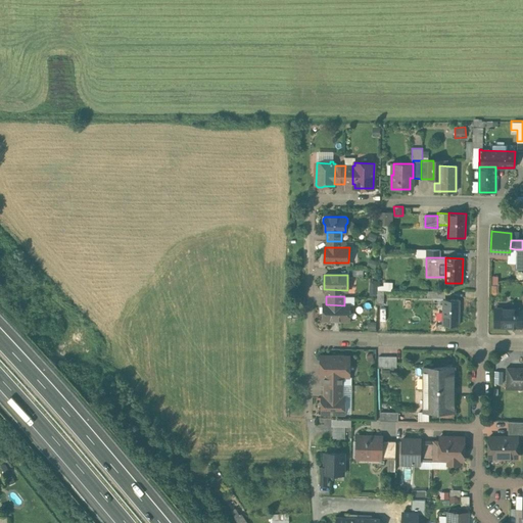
[(460,300),(443,300),(442,325),(459,325),(460,300)]
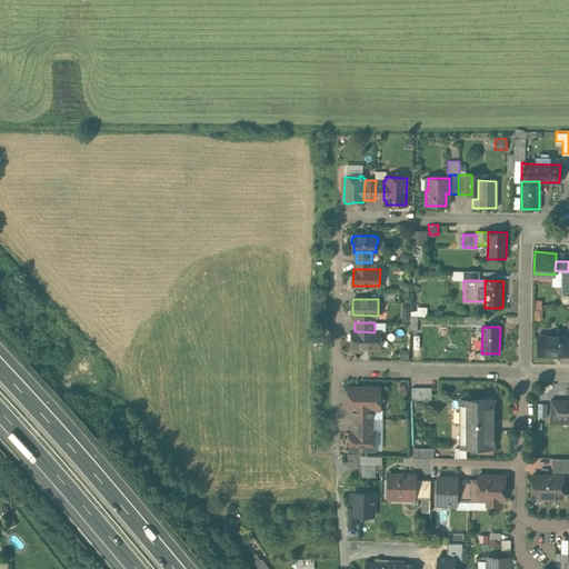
[(355,331),(352,331),(351,348),(379,348),(380,332),(375,332),(355,331)]
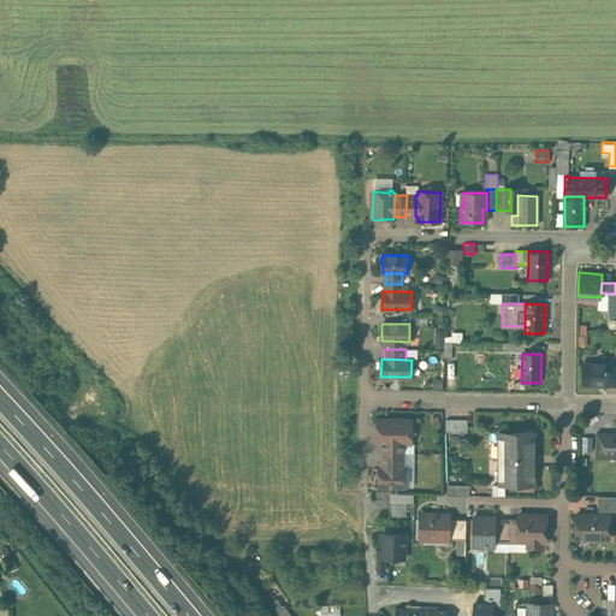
[(608,363),(584,362),(582,384),(608,385),(608,363)]
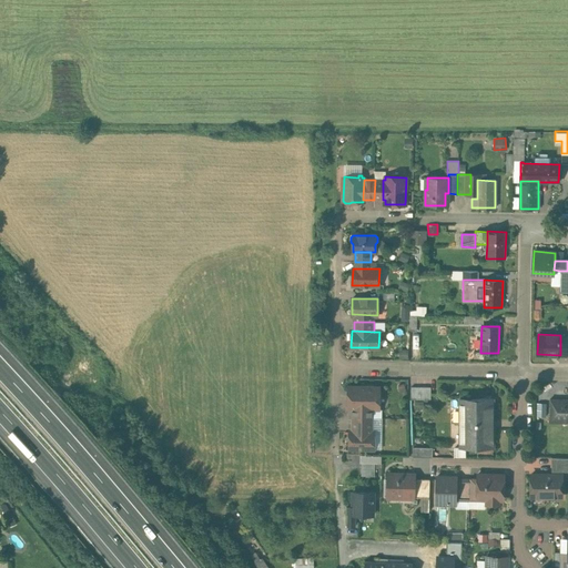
[(373,386),(365,386),(365,387),(348,386),(348,393),(351,395),(350,408),(352,409),(373,409),(379,409),(379,393),(376,393),(374,389),(374,387),(373,387),(373,386)]
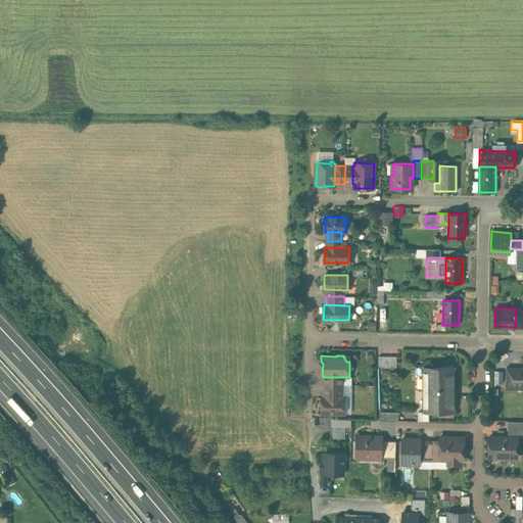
[(396,357),(378,357),(378,368),(396,368),(396,357)]
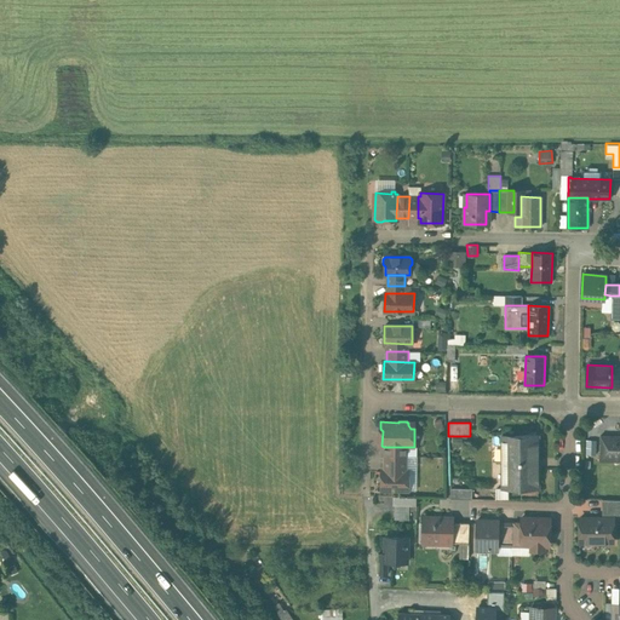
[(538,435),(501,435),(501,489),(539,488),(538,435)]
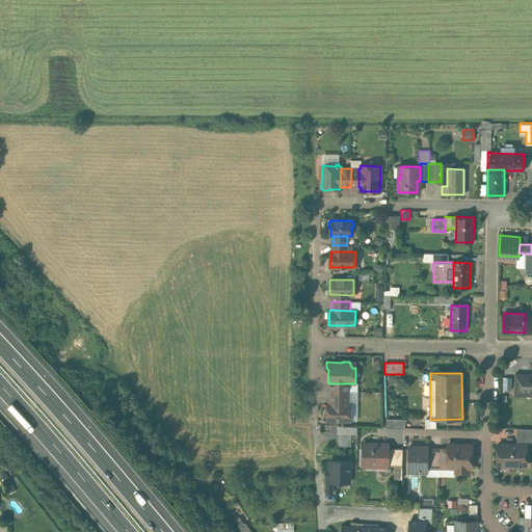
[(531,374),(515,374),(514,396),(526,396),(526,393),(531,393),(531,374)]
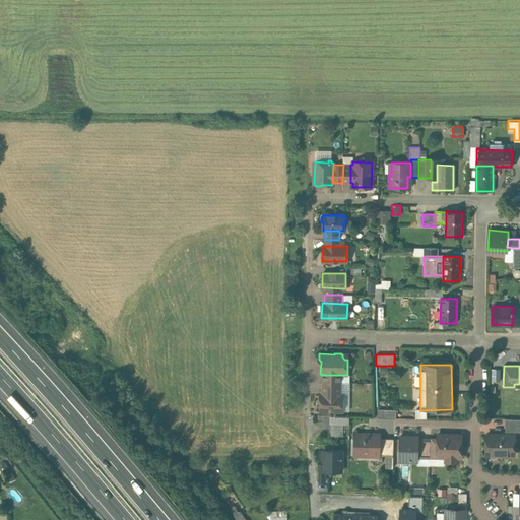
[(341,375),(322,375),(322,382),(340,383),(341,375)]
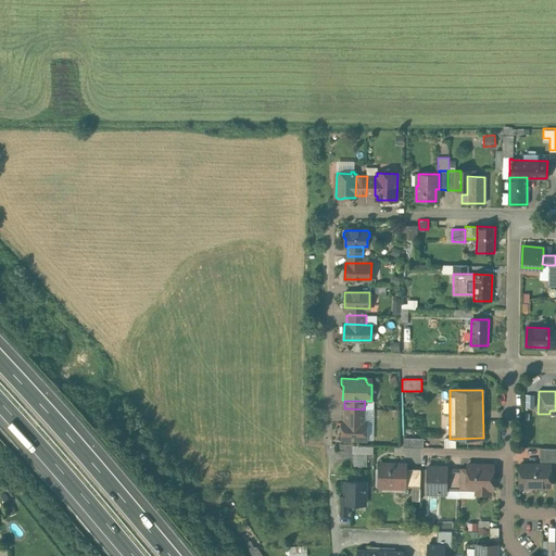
[(364,409),(344,408),(344,422),(364,422),(364,416),(364,409)]
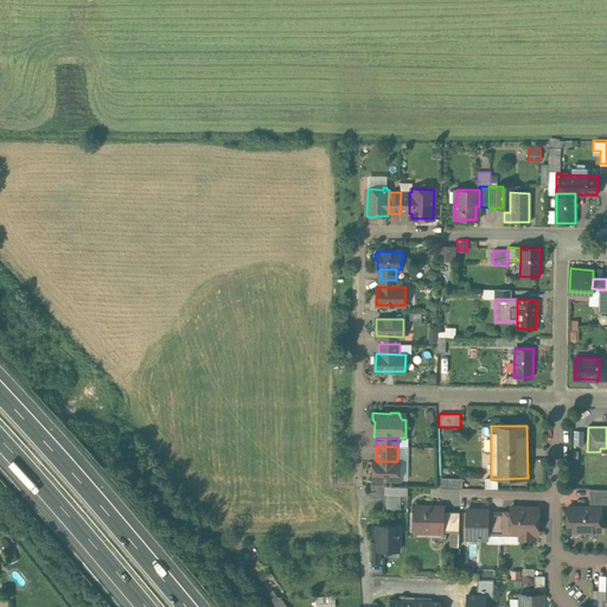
[(376,461),(374,461),(374,479),(400,480),(400,461),(397,461),(376,461)]
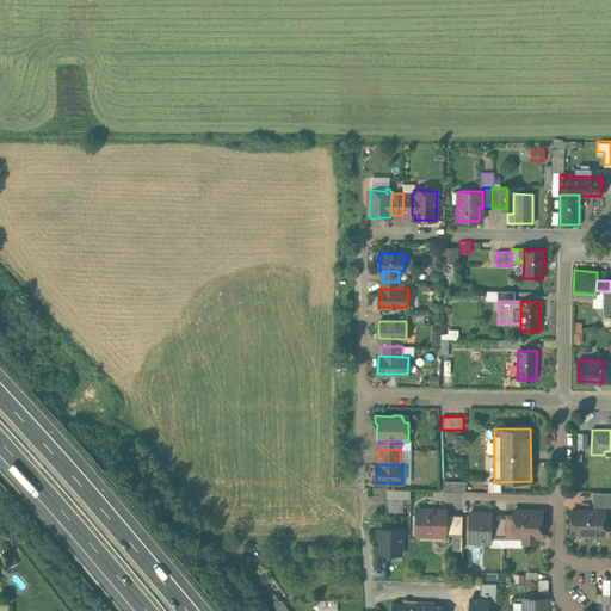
[(466,483),(444,482),(444,492),(466,492),(466,483)]
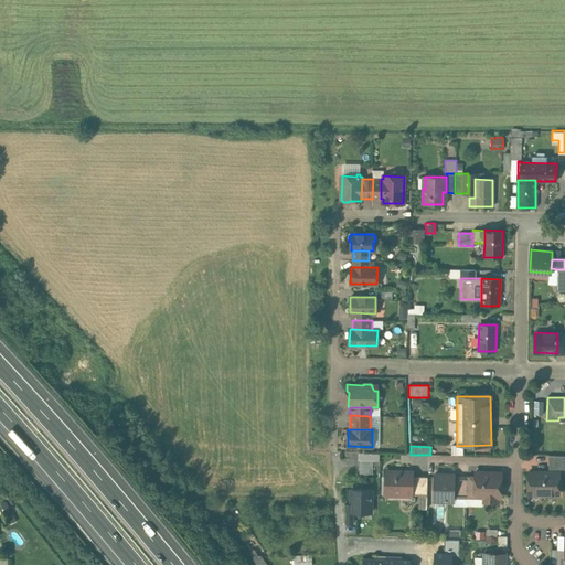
[(564,456),(548,455),(548,469),(564,469),(564,456)]
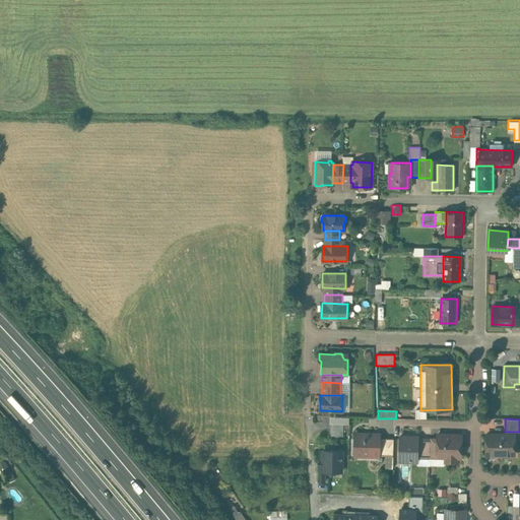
[(343,424),(331,424),(330,436),(342,436),(343,424)]
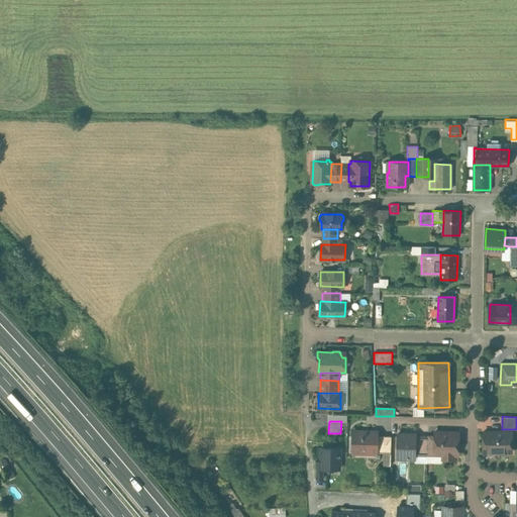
[(366,432),(353,431),(352,449),(377,450),(377,449),(377,435),(378,432),(367,432),(367,430),(366,432)]
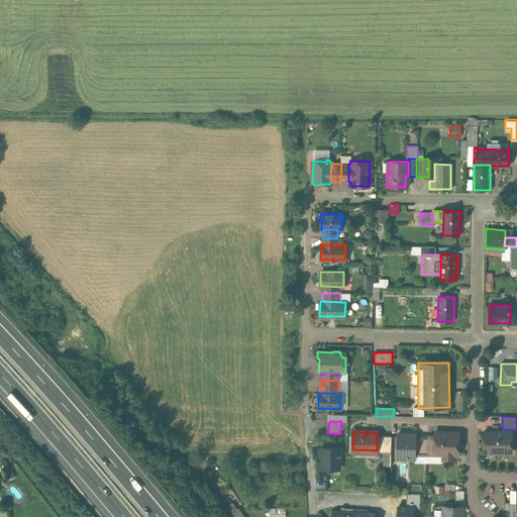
[(511,431),(484,431),(484,452),(511,452),(511,431)]
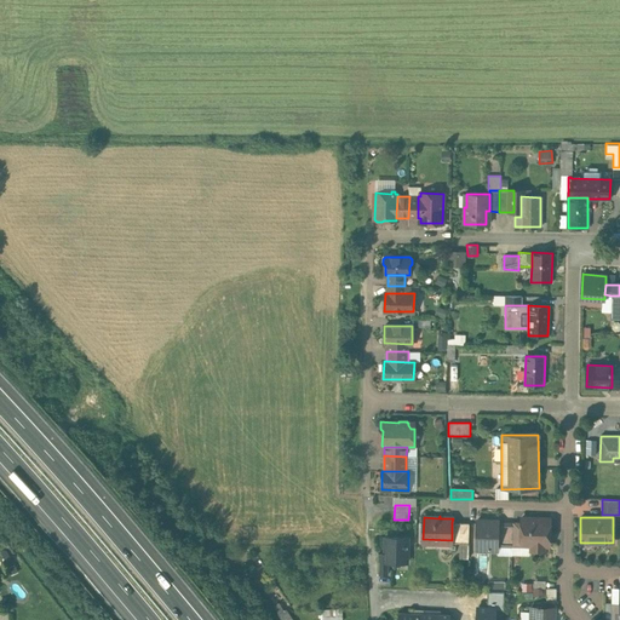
[(543,518),(521,518),(521,523),(520,545),(524,545),(534,545),(534,551),(544,551),(544,545),(550,546),(550,528),(549,528),(549,527),(544,522),(543,522),(543,518)]
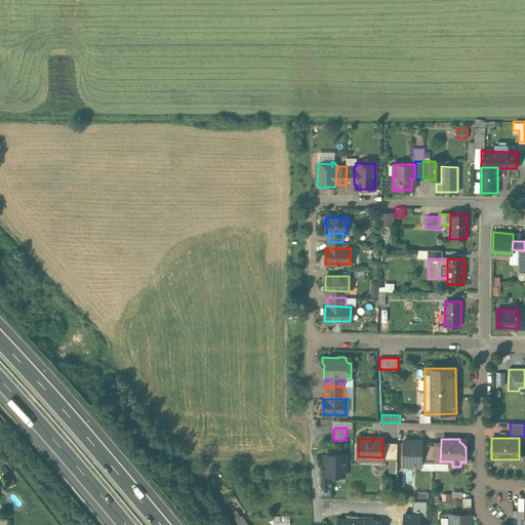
[(421,441),(404,441),(403,466),(415,466),(415,462),(417,460),(421,461),(421,443),(421,441)]
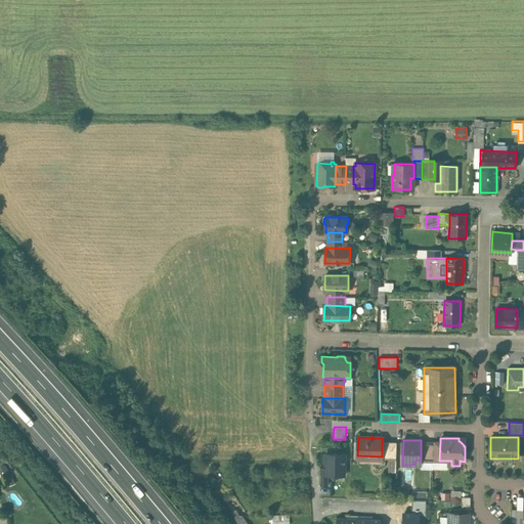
[(396,442),(382,441),(382,455),(389,456),(389,459),(396,460),(396,442)]
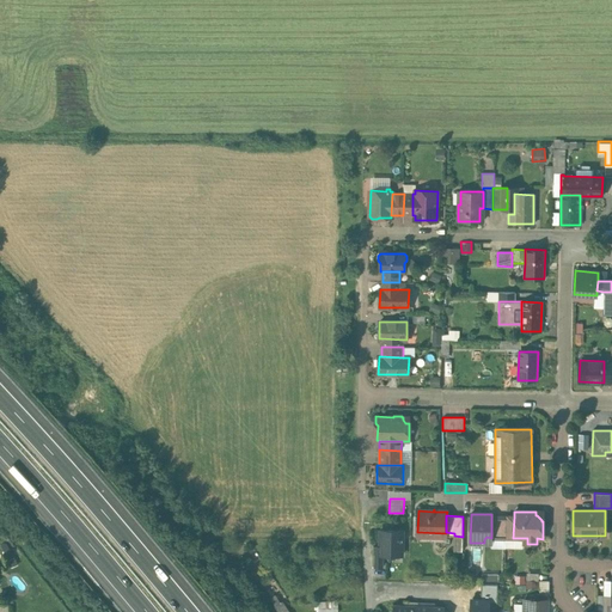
[(506,516),(491,516),(491,538),(506,538),(506,516)]
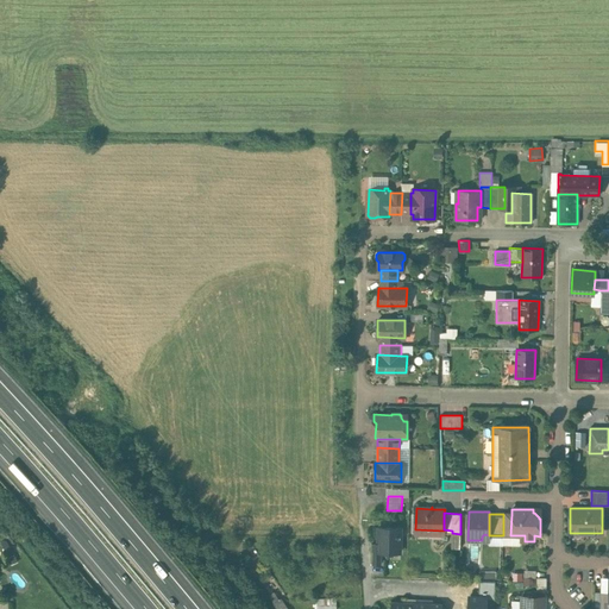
[(401,528),(378,528),(377,545),(377,552),(381,552),(400,552),(401,528)]
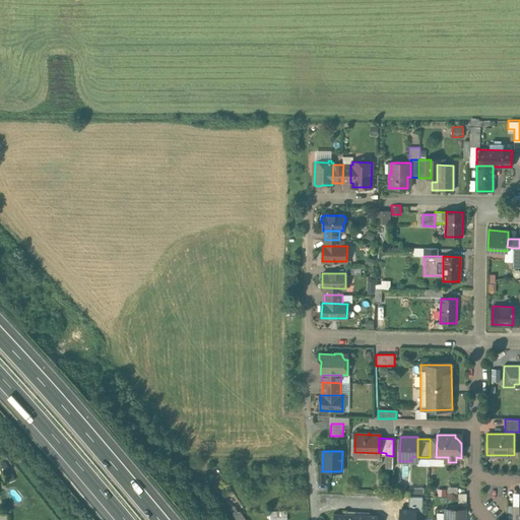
[(438,486),(438,496),(456,497),(456,486),(438,486)]
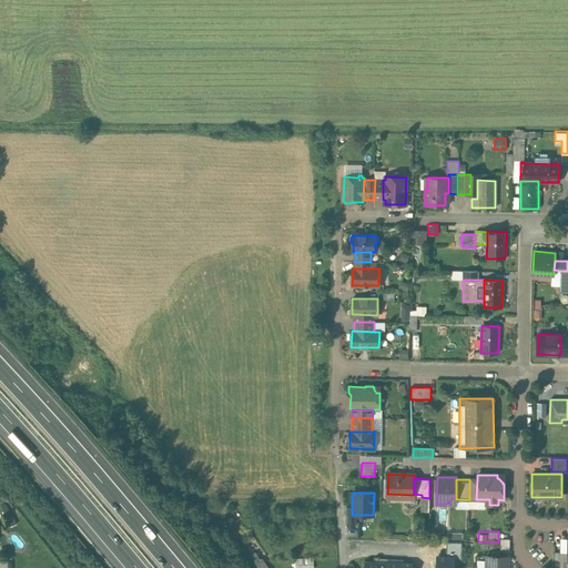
[(250,556),(254,564),(260,559),(255,553),(250,556)]
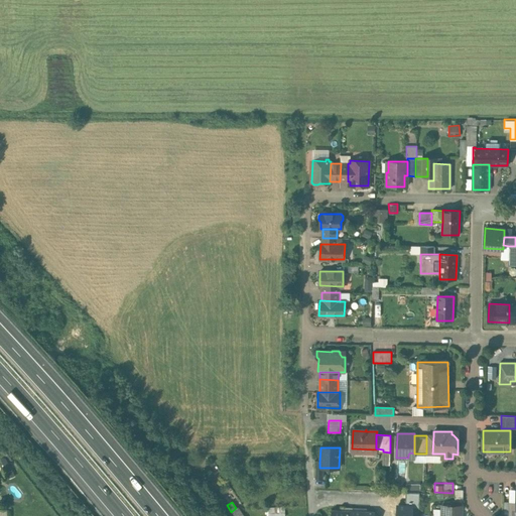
[(456,505),(454,503),(450,503),(448,505),(441,505),(440,515),(462,515),(462,506),(456,506),(456,505)]
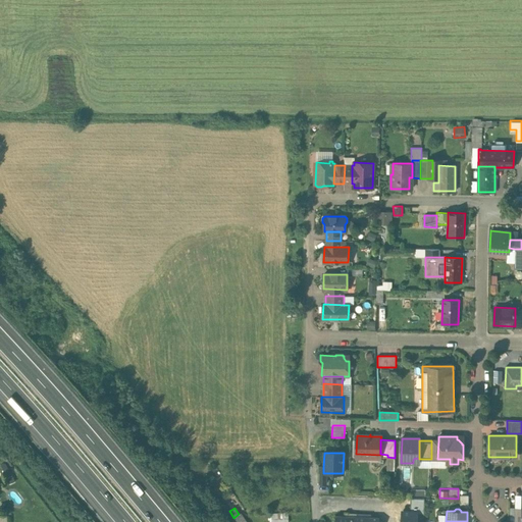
[(408,515),(401,515),(400,521),(417,521),(418,511),(408,511),(408,515)]
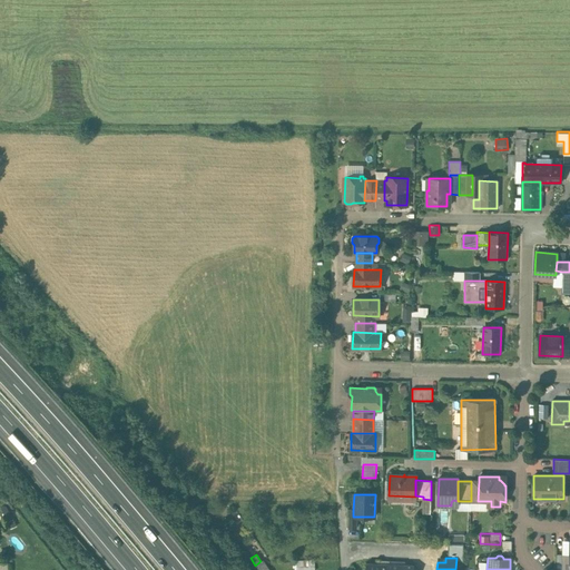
[(261,561),(255,566),(258,569),(269,569),(263,560),(261,561)]
